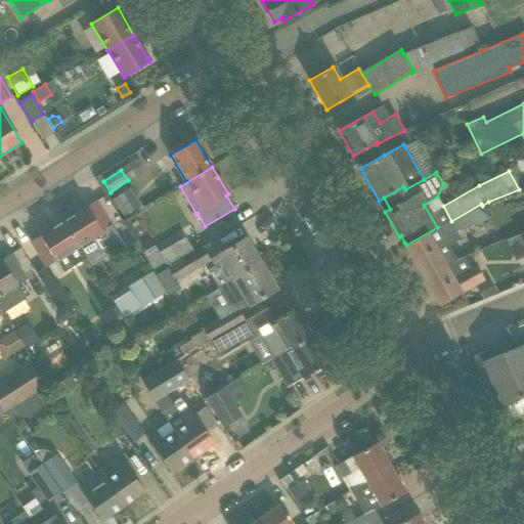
[(114,200),(112,200),(123,218),(125,217),(127,216),(131,214),(133,212),(122,193),(114,200)]
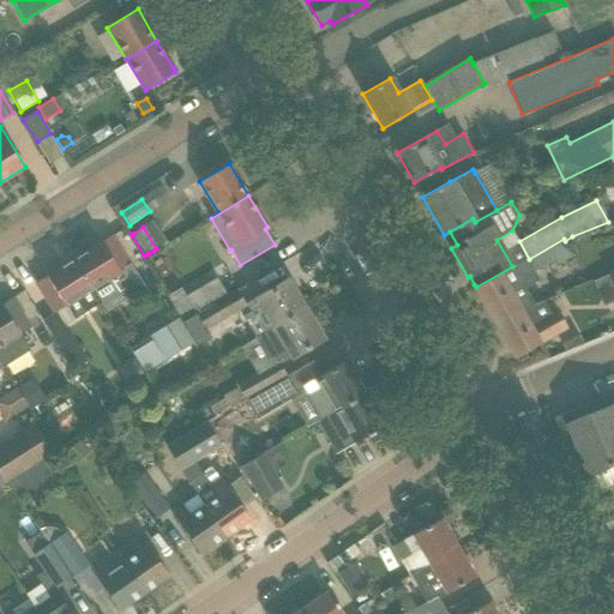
[(112,236),(73,260),(91,289),(92,288),(102,302),(107,312),(144,289),(130,265),(112,236)]
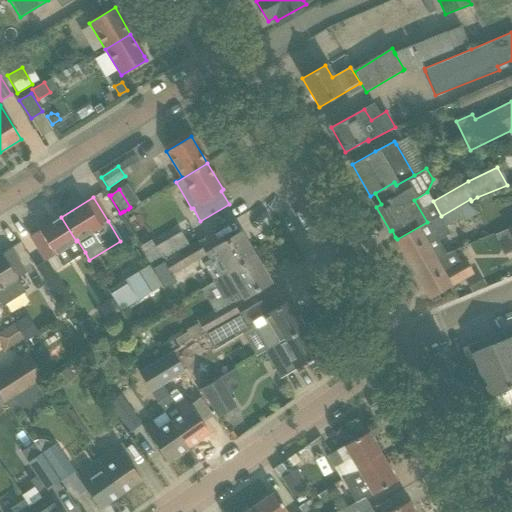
[(441,216),(440,217),(445,225),(461,216),(464,221),(478,213),(471,201),(470,199),(441,216)]
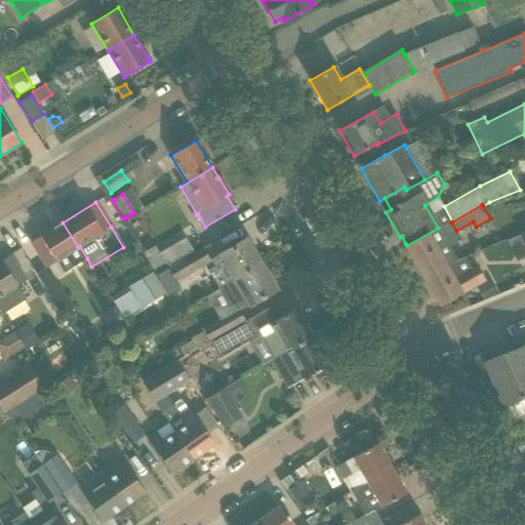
[(407,245),(406,246),(425,278),(451,264),(441,246),(458,236),(456,231),(451,223),(450,220),(438,228),(407,245)]
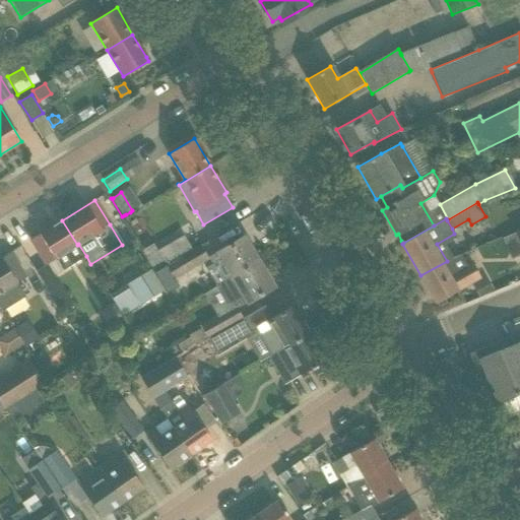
[(62,220),(30,240),(46,264),(56,258),(63,270),(86,256),(78,244),(77,245),(62,220)]
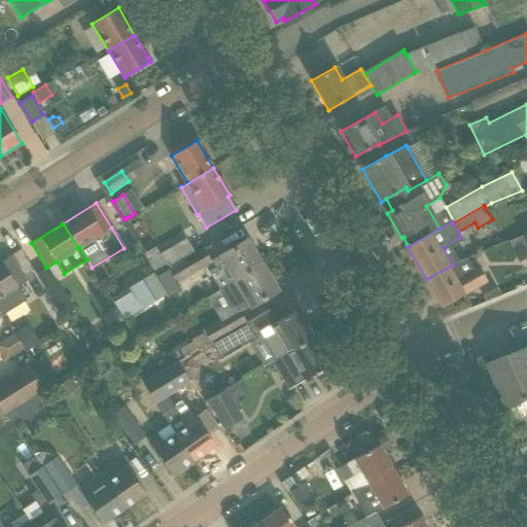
[(153,248),(143,254),(156,277),(168,270),(167,270),(194,253),(184,239),(159,255),(153,248)]
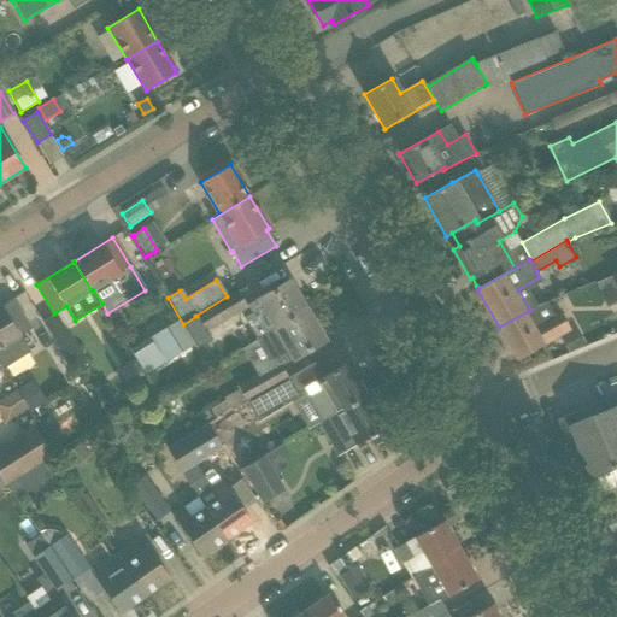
[(252,313),(245,318),(258,340),(306,311),(288,281),(260,298),(265,306),(252,313)]
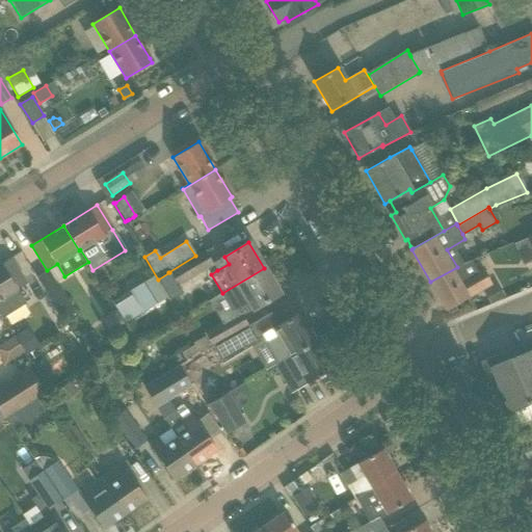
[(169,272),(158,280),(170,300),(183,293),(178,285),(213,265),(205,250),(195,256),(168,272),(169,272)]
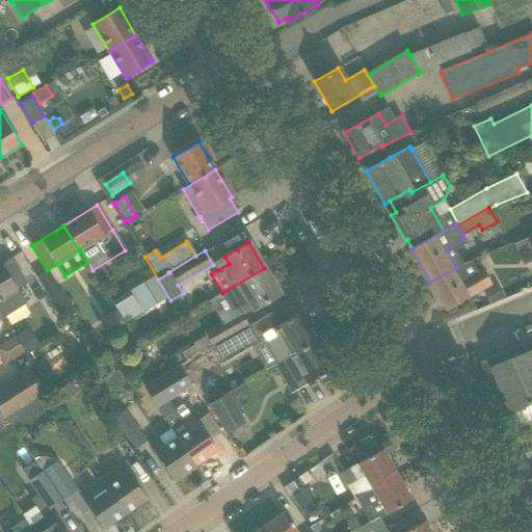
[(10,259),(0,265),(0,314),(3,318),(26,303),(17,289),(26,284),(10,259)]
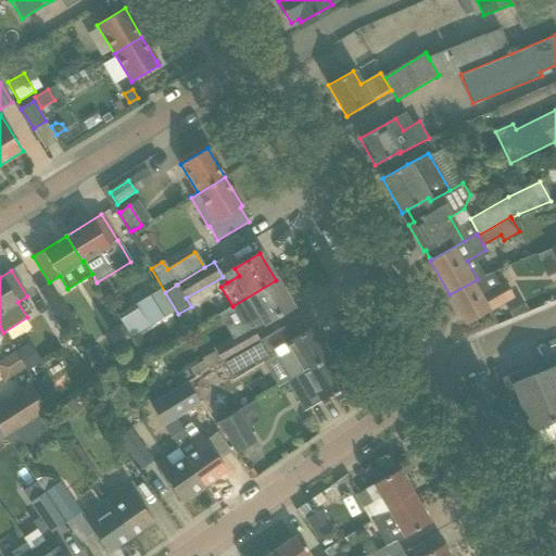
[(450,294),(466,324),(514,297),(504,280),(498,283),(492,273),(484,276),(478,279),(450,294)]
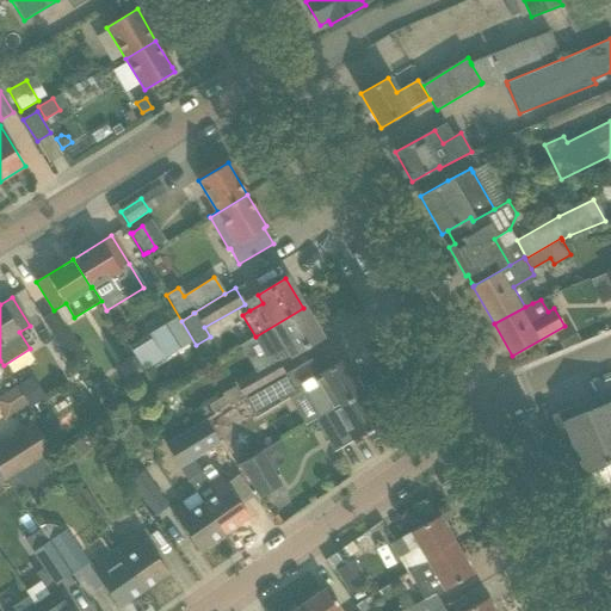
[(303,308),(255,337),(269,358),(289,346),(294,355),(301,350),(321,338),(303,308)]
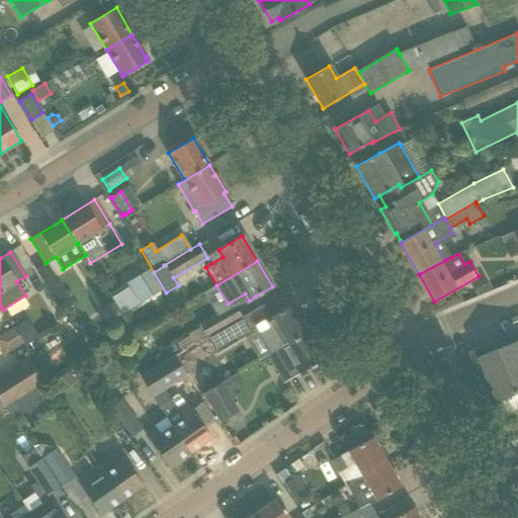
[(150,269),(125,283),(139,305),(162,289),(150,269)]
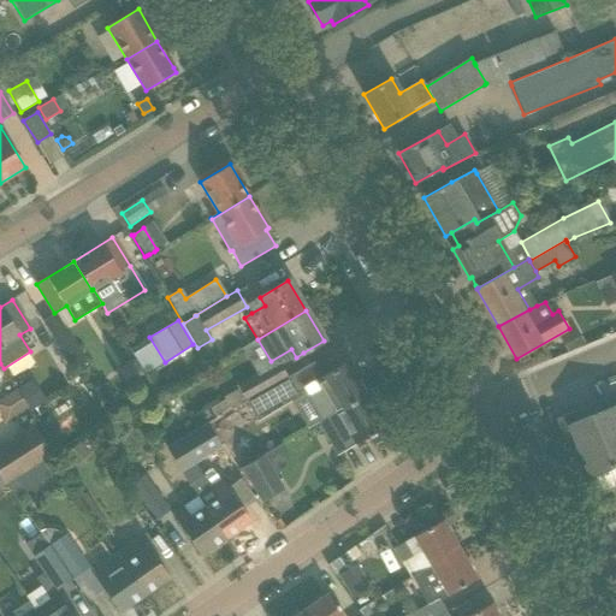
[(575,329),(560,338),(569,353),(584,343),(575,329)]
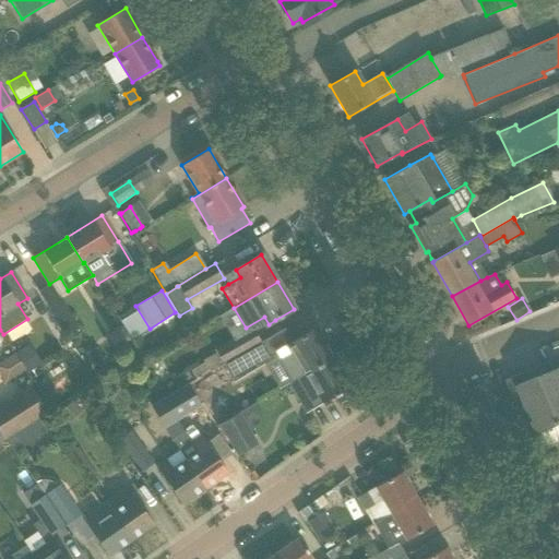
[(60,325),(70,340),(81,333),(72,318),(60,325)]
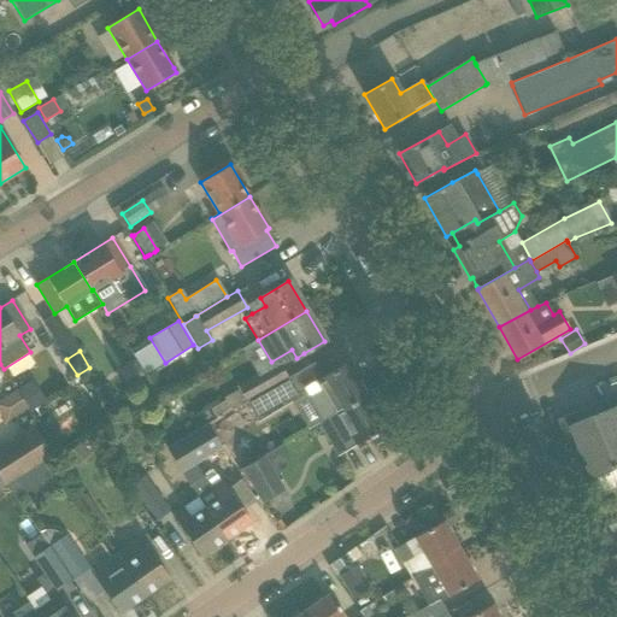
[(258,374),(236,387),(238,391),(246,403),(287,378),(281,368),(278,363),(258,374)]
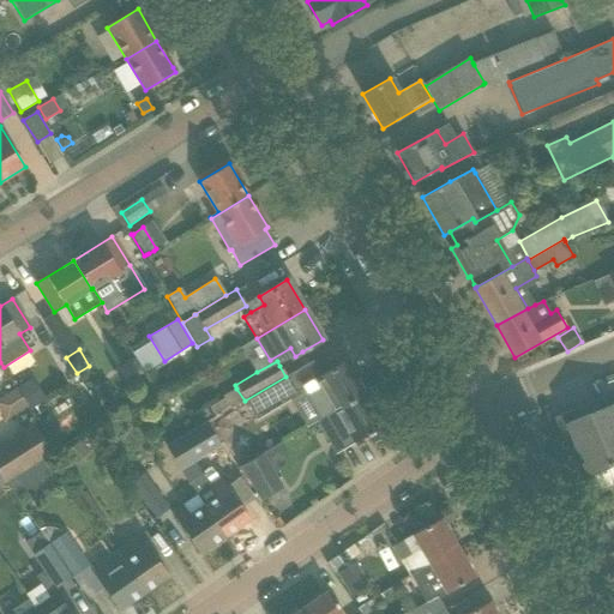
[(317,379),(336,411),(366,393),(347,361),(317,379)]
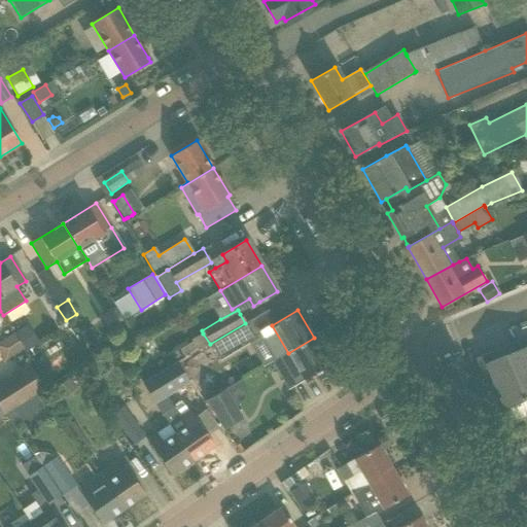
[(245,323),(210,344),(219,360),(256,339),(247,323),(245,324),(245,323)]
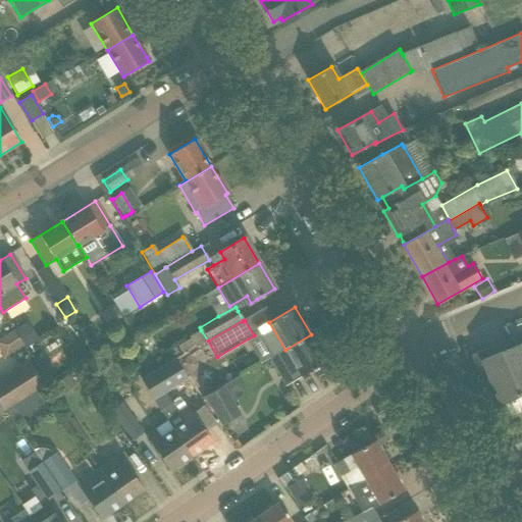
[(14,330),(23,346),(25,349),(27,349),(40,340),(28,321),(14,330)]
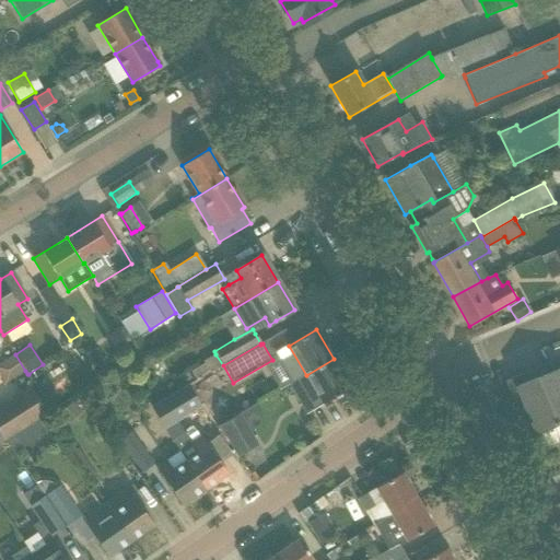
[(15,354),(7,360),(18,375),(25,371),(15,354)]
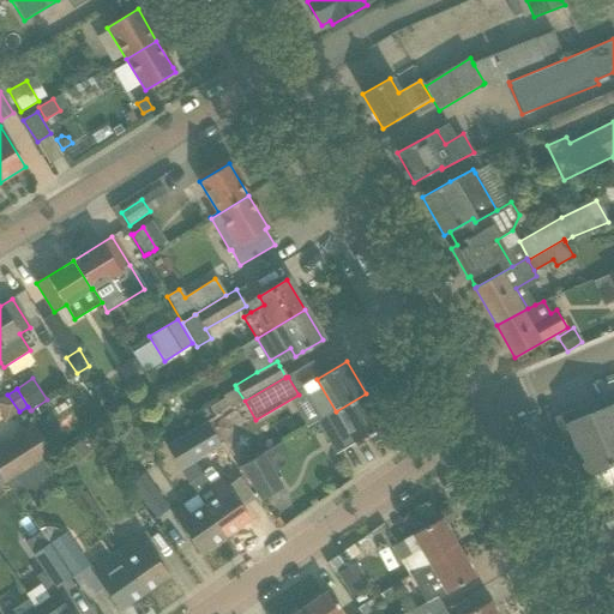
[(236,389),(224,396),(230,408),(232,409),(245,401),(236,389)]
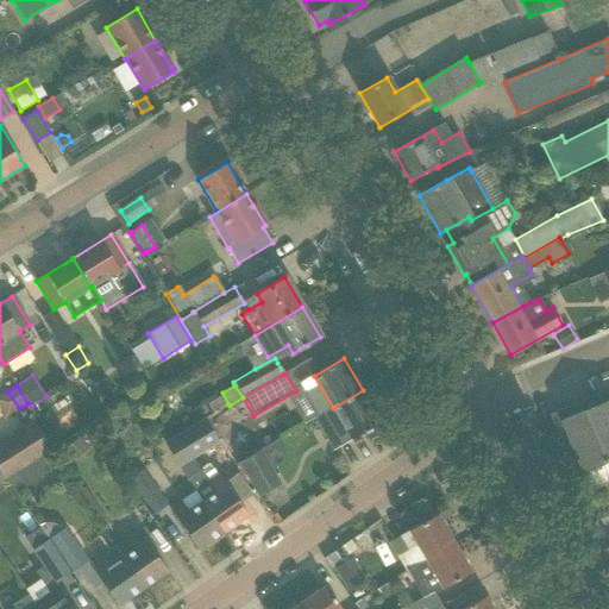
[(318,416),(337,449),(382,421),(363,390),(333,408),(318,416)]
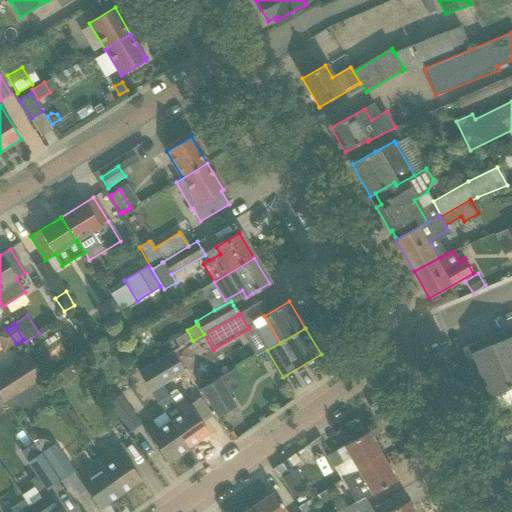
[(96,332),(85,338),(88,344),(100,339),(96,332)]
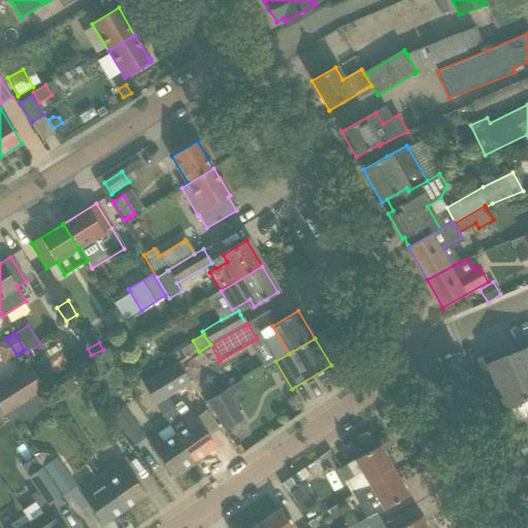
[(527,417),(527,348),(506,357),(505,354),(484,363),(504,410),(512,407),(518,422),(527,417)]
